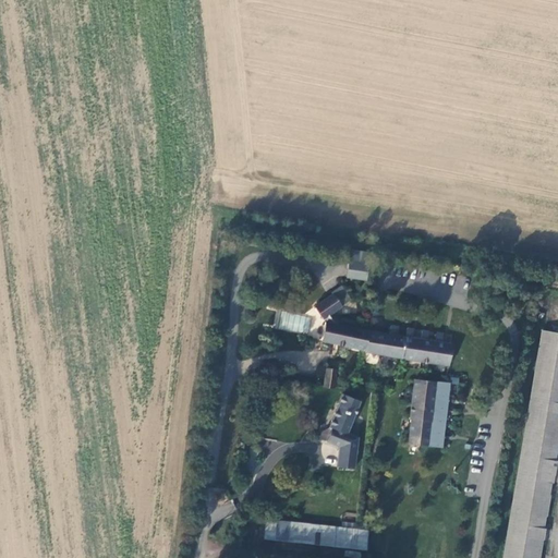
[(367,280),(370,252),(350,250),(348,279),(367,280)]
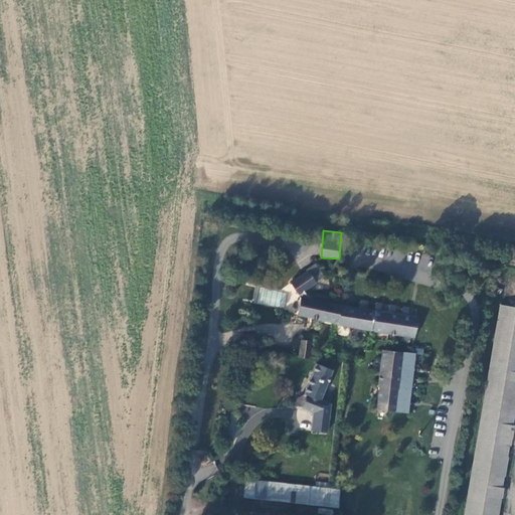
[(325,277),(317,265),(290,284),(298,296),(299,295),(308,289),(325,277)]
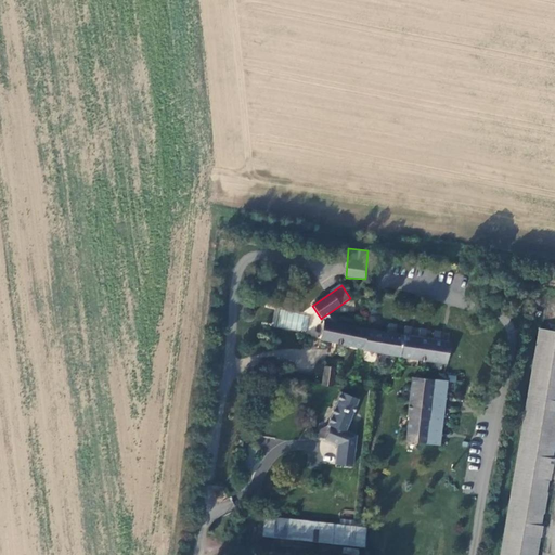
[(338,322),(332,311),(322,318),(323,319),(338,322)]
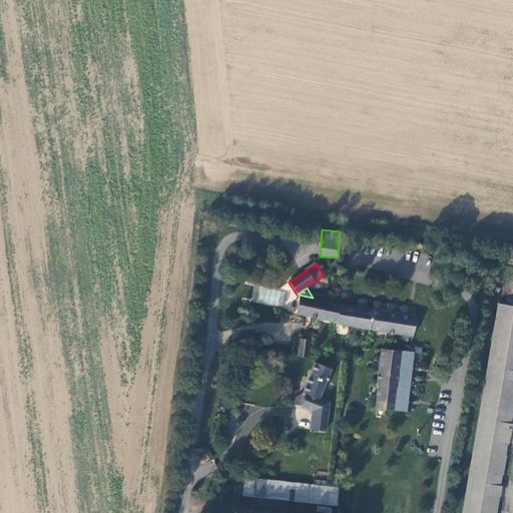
[(313,298),(299,295),(296,314),(351,327),(414,336),(417,317),(353,307),(313,298)]
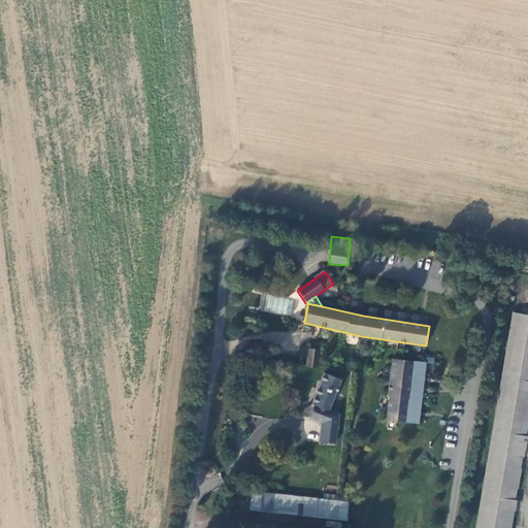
[(507,527),(527,409),(527,318),(513,317),(475,527),(507,527)]
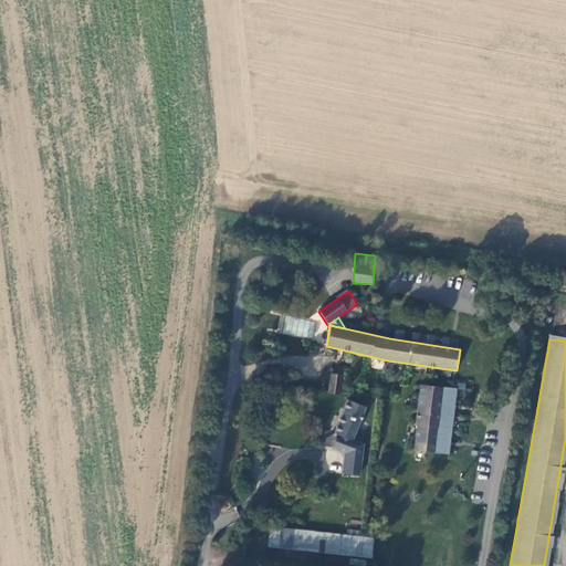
[(341,375),(331,375),(329,391),(339,392),(341,375)]
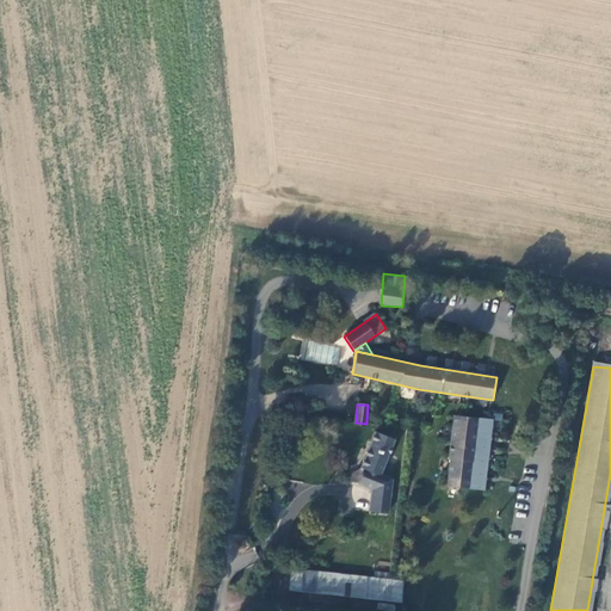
[(495,420),(452,415),(444,486),(487,491),(495,420)]
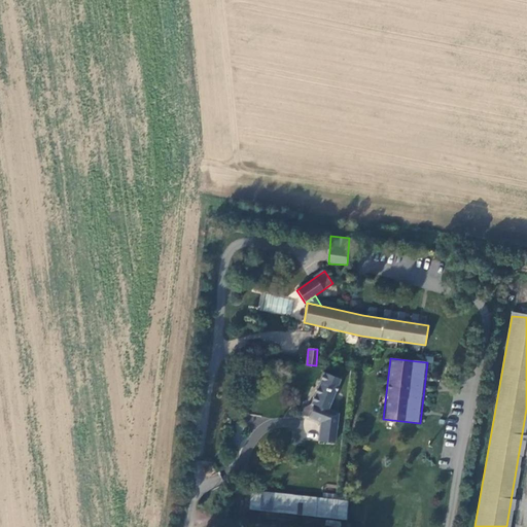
[(339,414),(327,409),(340,379),(324,373),(311,403),(306,400),(301,412),(320,420),(318,442),(335,444),(339,414)]
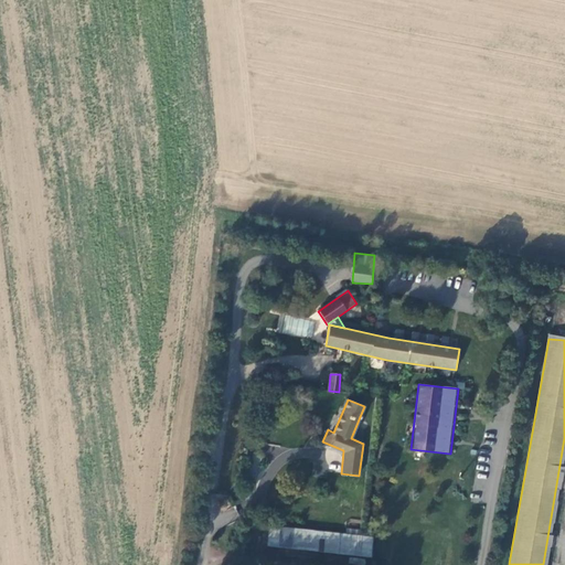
[(373,539),(269,526),(267,546),(371,557),(373,539)]
